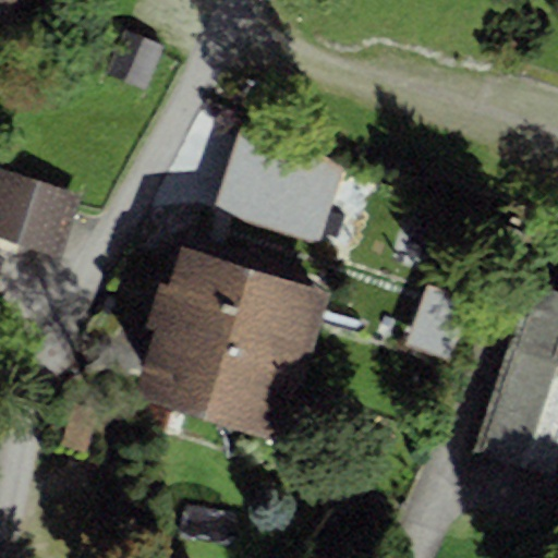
[(162,46),(123,29),(105,73),(144,89),(162,46)]
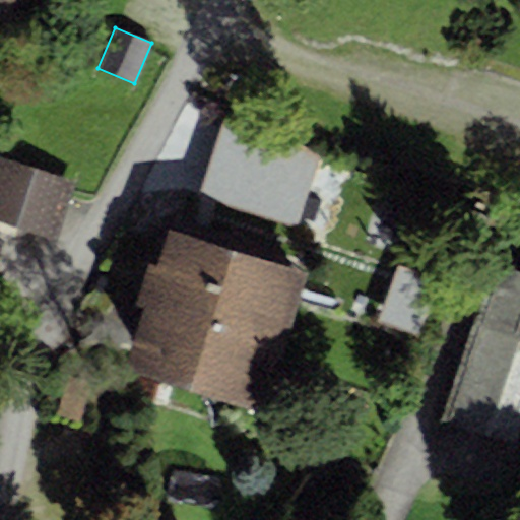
[(75,180),(0,155),(0,219),(56,238),(75,180)]
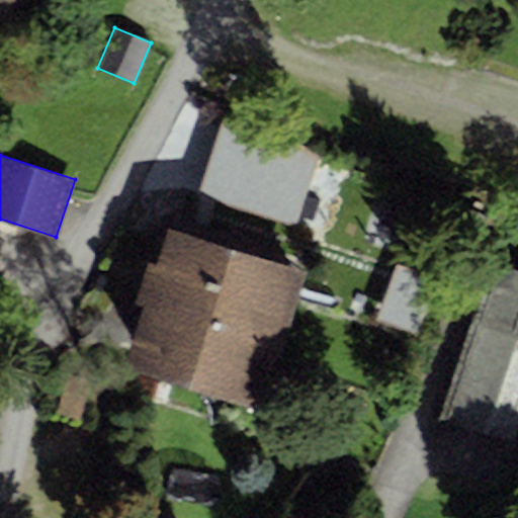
[(187,231),(169,225),(156,263),(150,261),(138,299),(147,303),(126,363),(259,408),(306,271),(279,262),(283,251),(190,221),(187,231)]
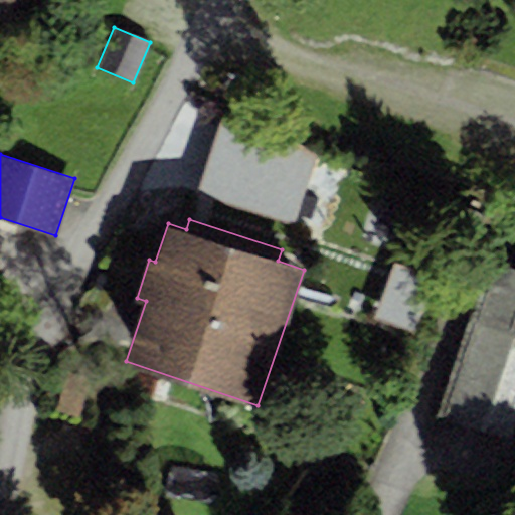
[(514,268),(486,259),(436,416),(510,440),(514,422),(514,268)]
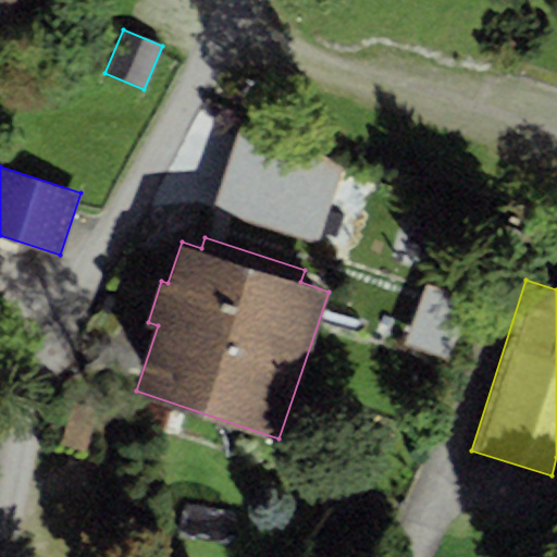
[(73,398),(60,442),(83,449),(97,406),(73,398)]
